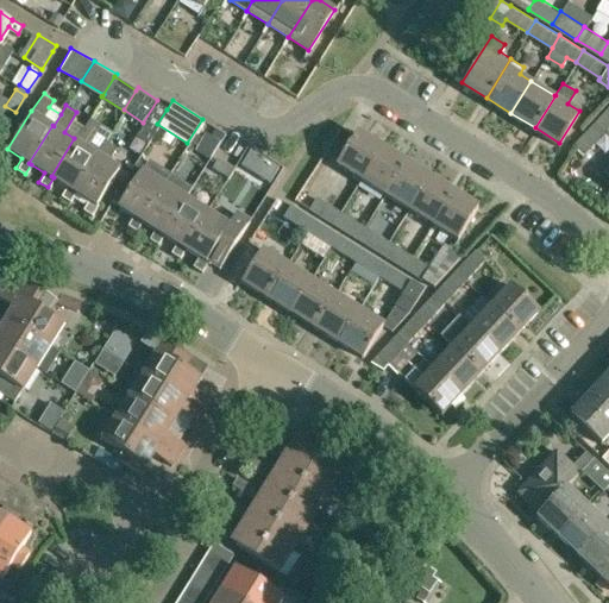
[(608,125),(608,105),(595,120),(606,130),(608,125)]
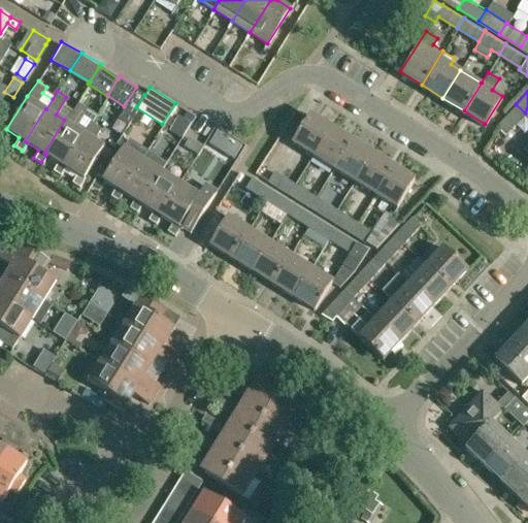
[(516,104),(497,124),(516,139),(527,125),(527,116),(525,112),(516,104)]
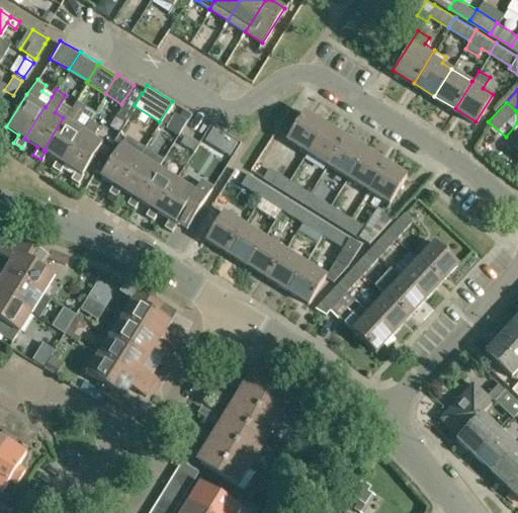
[(64,117),(63,117),(44,150),(46,151),(56,158),(51,166),(59,171),(64,163),(62,162),(81,129),(82,130),(89,120),(80,114),(81,111),(77,109),(79,106),(74,103),(72,106),(72,105),(64,117)]
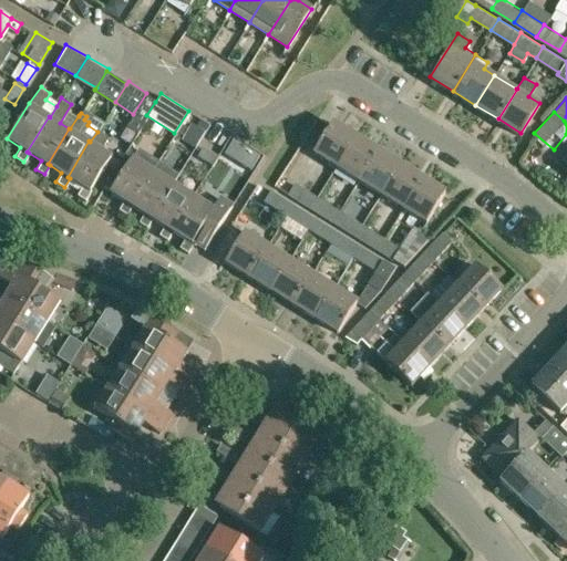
[(336,164),(356,133),(332,120),(313,149),(336,164)]
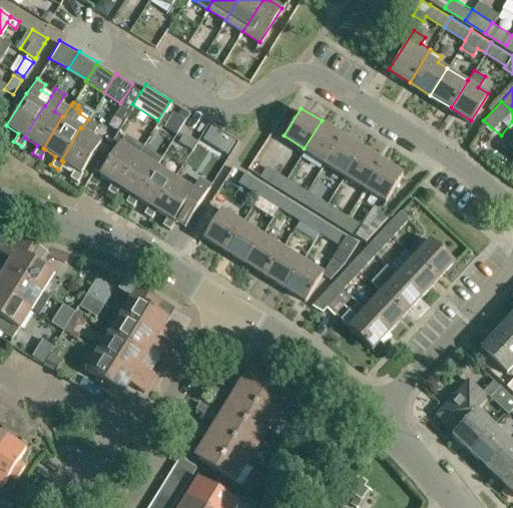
[(164,123),(177,130),(179,127),(185,116),(172,109),(164,123)]
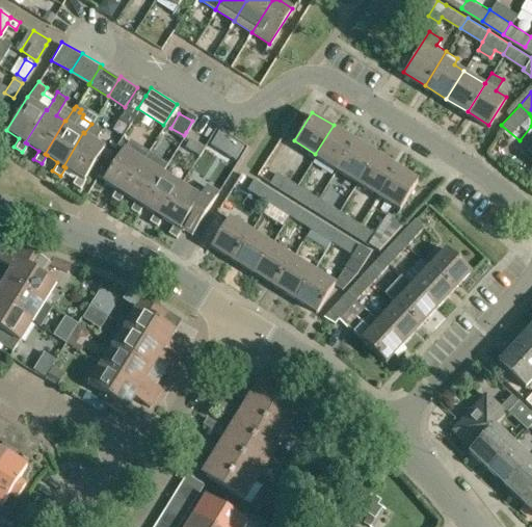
[(92,121),(91,124),(84,133),(83,132),(63,166),(65,167),(76,174),(71,182),(79,187),(84,179),(82,178),(103,145),(94,139),(102,127),(92,121)]
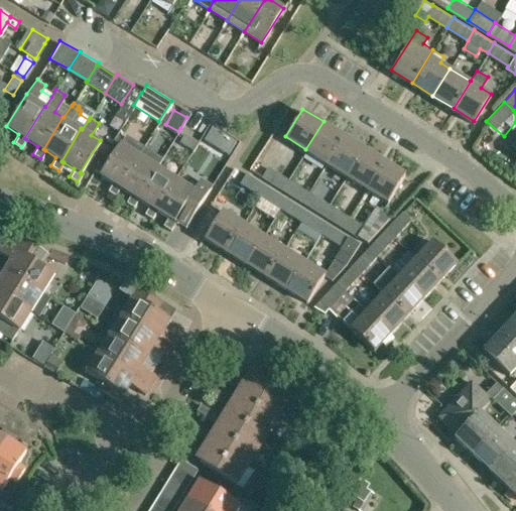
[(344,134),(324,121),(305,149),(327,161),(344,134)]
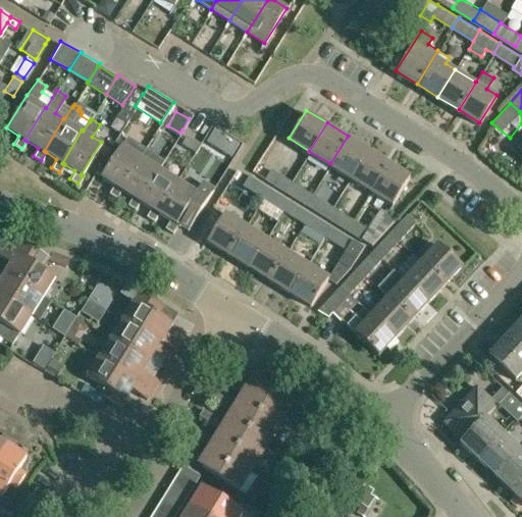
[(215,125),(206,139),(230,154),(239,141),(230,135),(222,131),(215,125)]
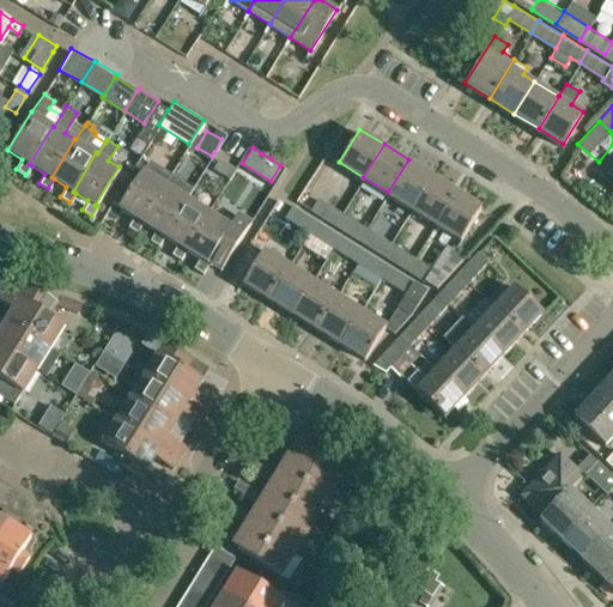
[(408,159),(388,192),(412,207),(432,175),(408,159)]
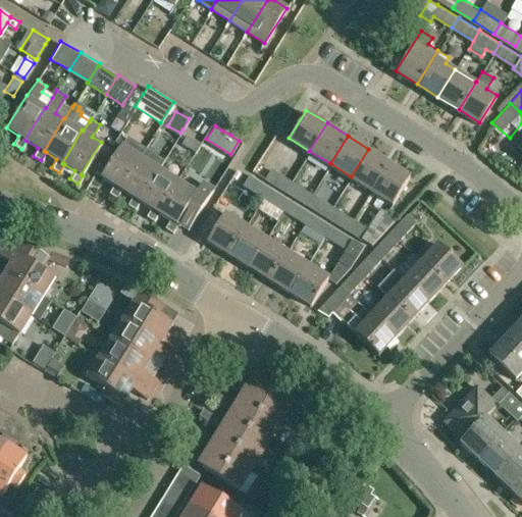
[(119,188),(140,155),(120,144),(100,175),(113,184),(108,192),(115,197),(120,189),(119,188)]
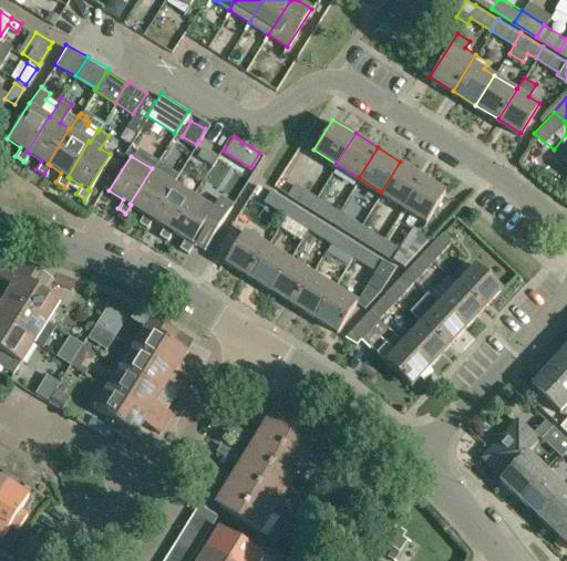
[(400,162),(381,191),(404,206),(423,176),(400,162)]
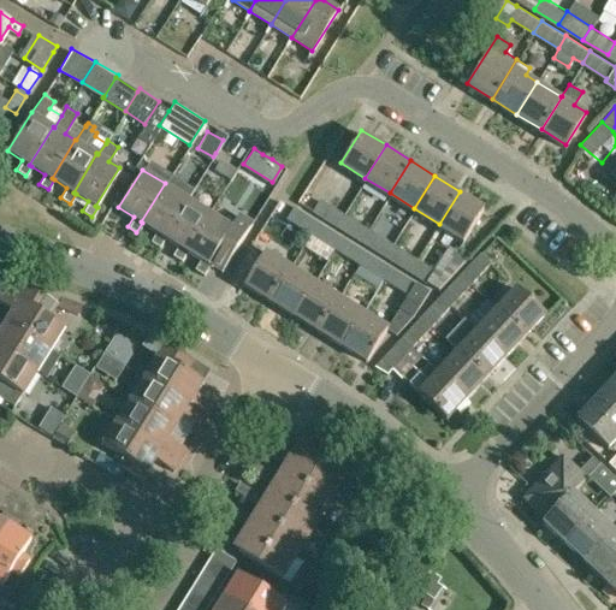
[(337,224),(344,211),(323,197),(329,188),(317,181),(302,202),(337,224)]
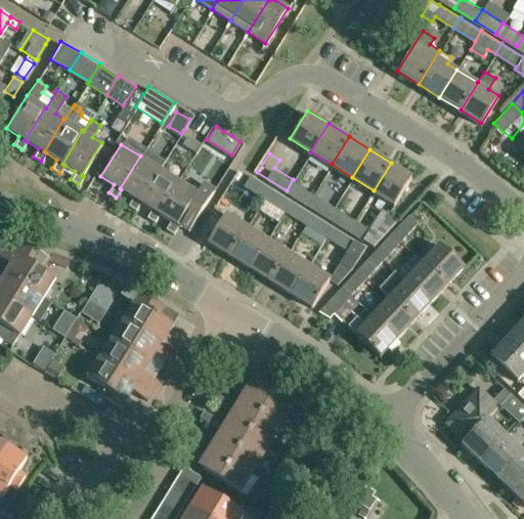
[(159,168),(140,156),(120,188),(121,189),(132,196),(127,204),(135,209),(140,202),(138,201),(159,168)]
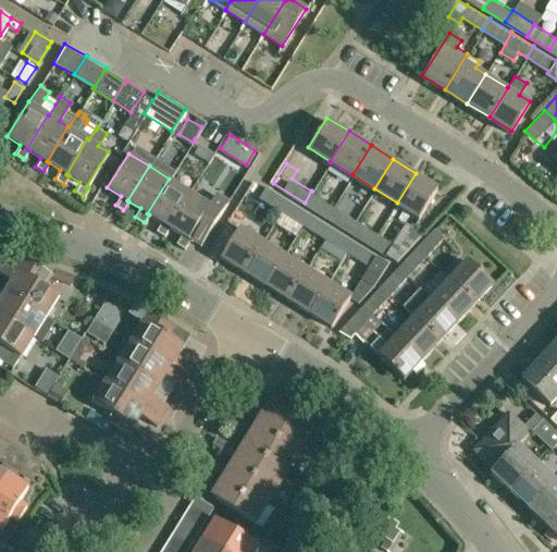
[(437,187),(416,173),(397,203),(419,217),(437,187)]
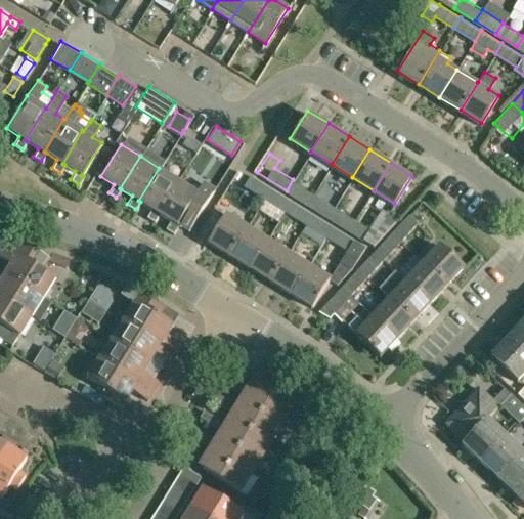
[(177,179),(159,168),(138,201),(140,202),(151,209),(147,216),(155,221),(159,213),(158,212),(177,179)]
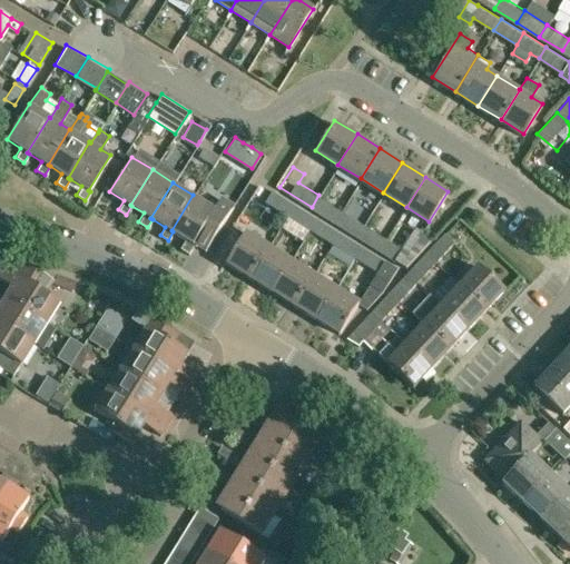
[(287,214),(294,203),(264,184),(245,211),(257,219),(268,203),(287,214)]
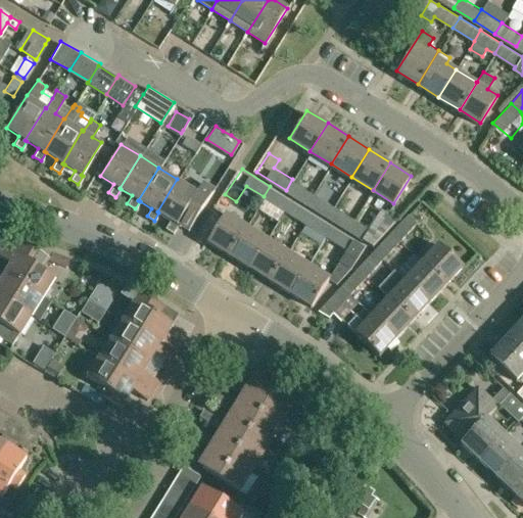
[(196,191),(177,179),(157,212),(158,213),(170,220),(165,228),(173,232),(179,223),(189,229),(212,190),(201,183),(196,191)]
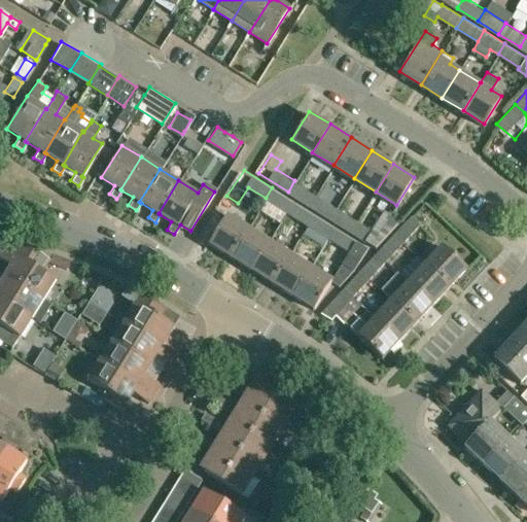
[(316,194),(294,180),(288,192),(309,204),(316,194)]
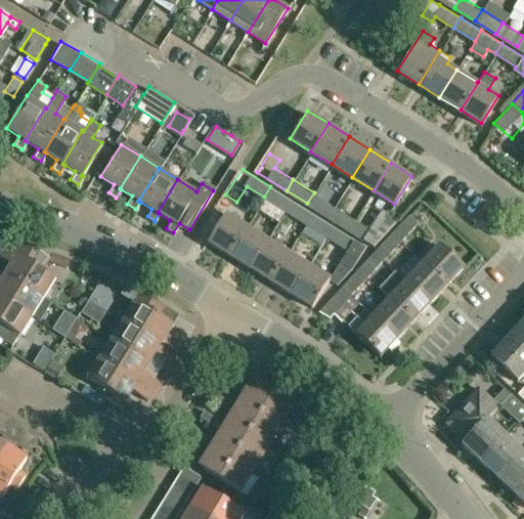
[(292,200),(270,186),(264,197),(285,210),(292,200)]
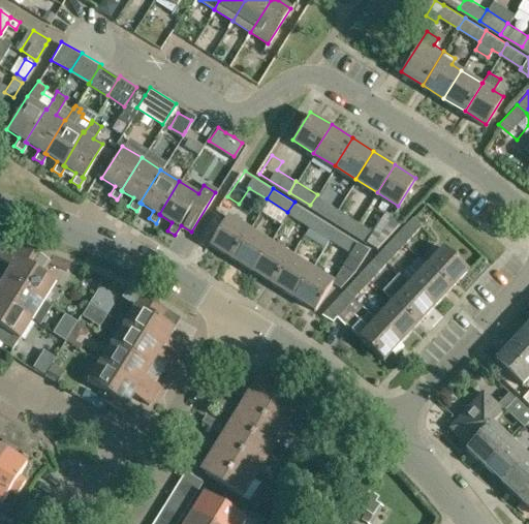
[(317,194),(310,205),(332,218),(338,208),(317,194)]
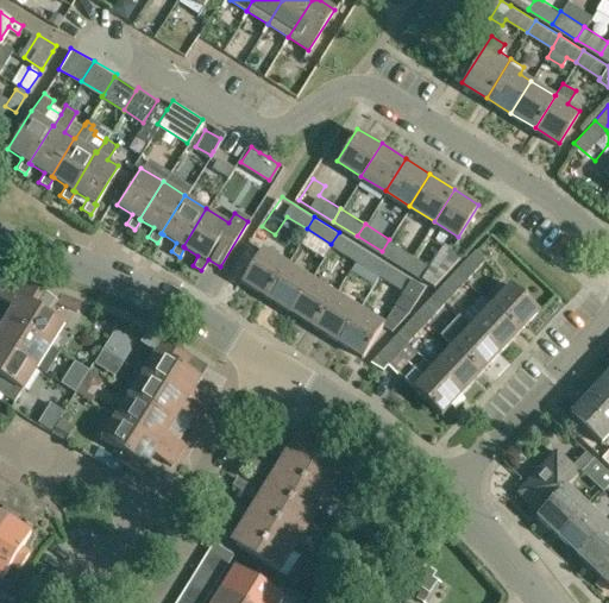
[(339,232),(331,244),(356,259),(363,246),(339,232)]
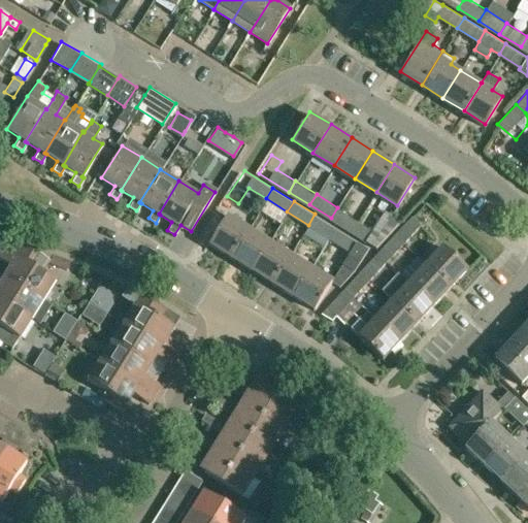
[(359,220),(337,207),(331,218),(353,230),(359,220)]
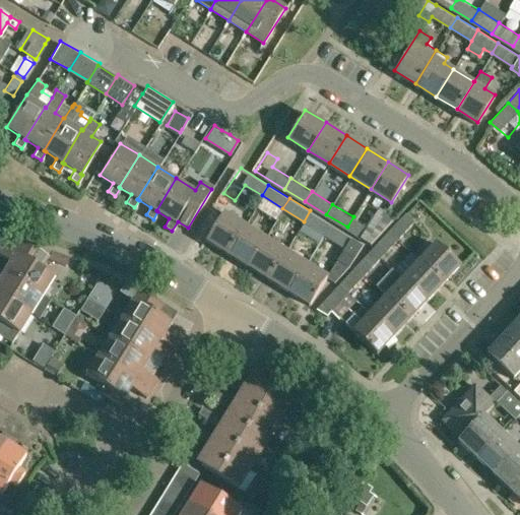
[(353,216),(347,227),(362,236),(371,242),(392,218),(384,211),(385,210),(380,206),(367,226),(353,216)]
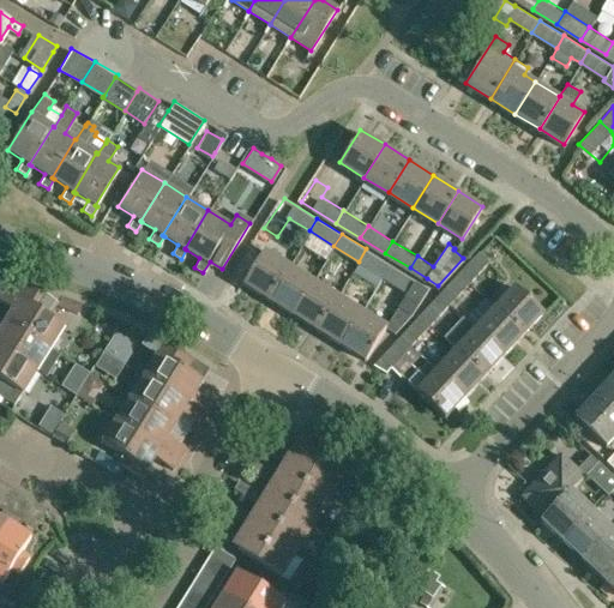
[(268,296),(289,264),(264,248),(244,281),(268,296)]
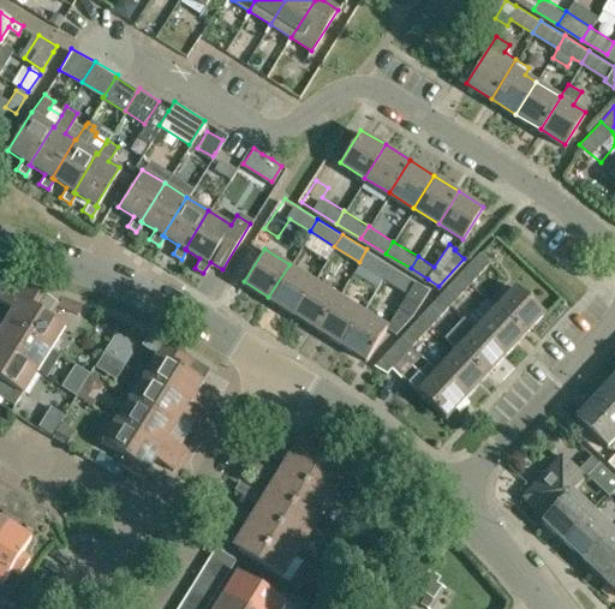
[(366,249),(359,262),(384,276),(392,264),(366,249)]
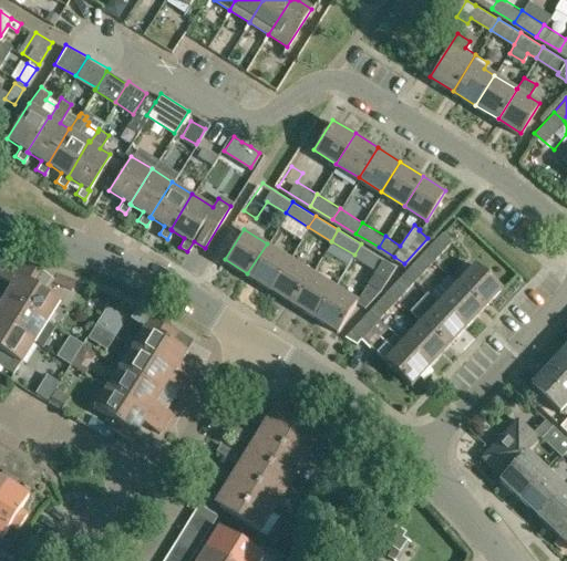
[(425,250),(434,258),(452,239),(443,230),(425,250)]
